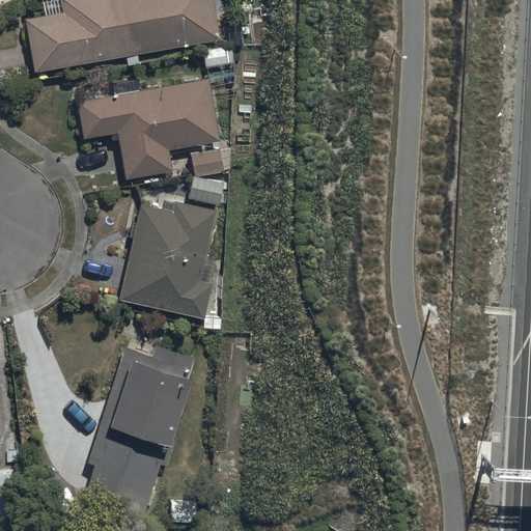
[(20,0),(30,74),(222,42),(215,0),(20,0)]
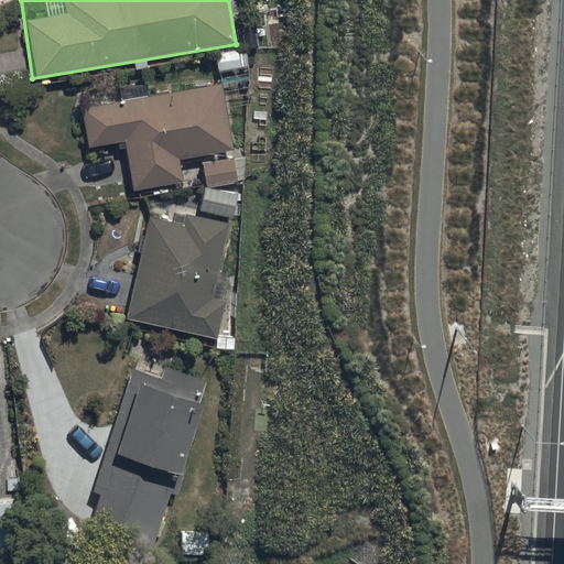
[(213,50),(218,77),(218,79),(246,75),(240,44),(213,50)]
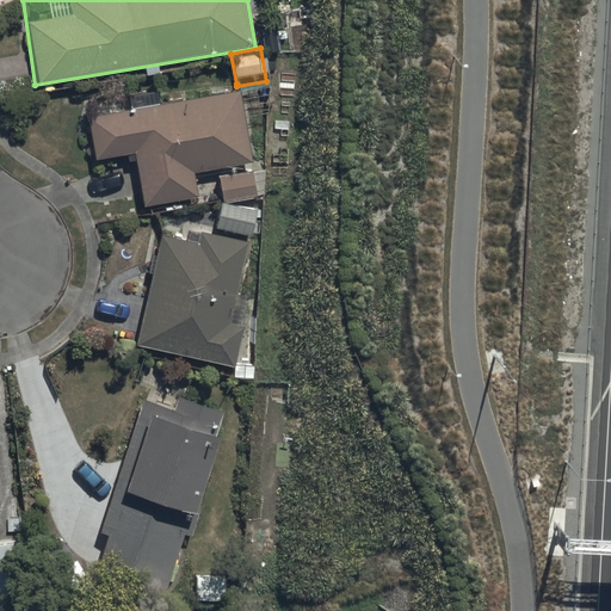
[(247,88),(91,119),(110,217),(267,187),(247,88)]
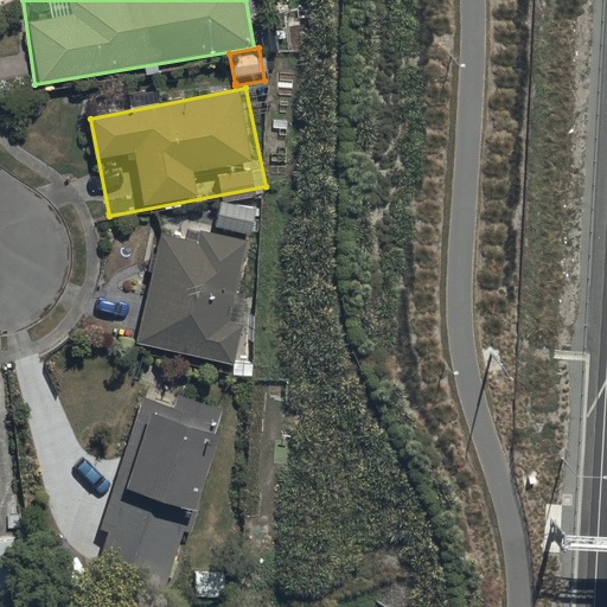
[(253,203),(216,196),(211,223),(247,229),(253,203)]
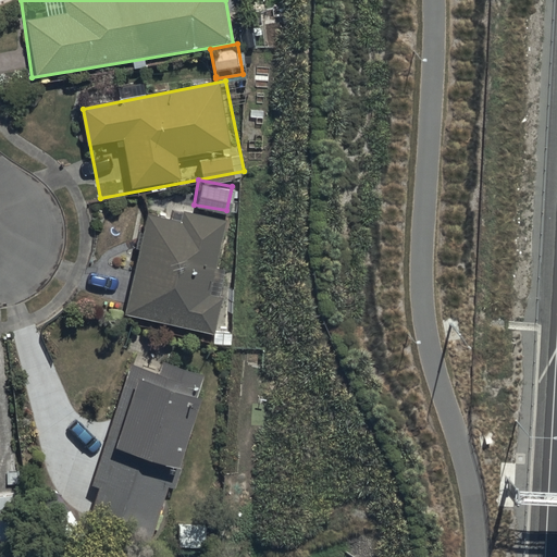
[(150,207),(126,317),(206,334),(230,223),(150,207)]
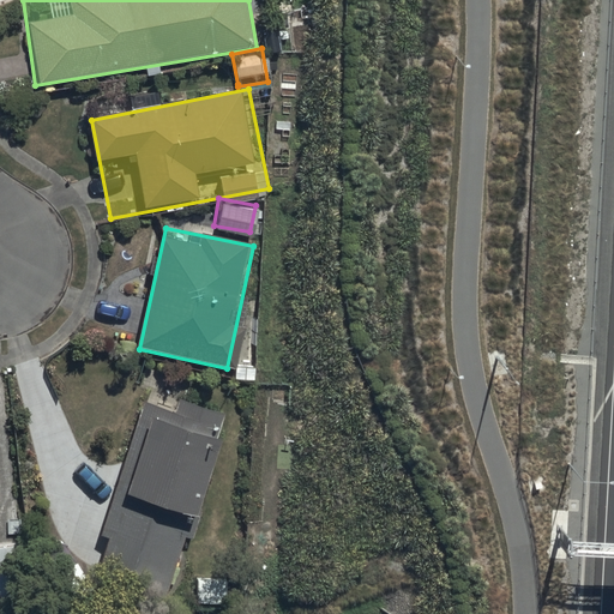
[(86,565),(160,589),(221,405),(148,381),(86,565)]
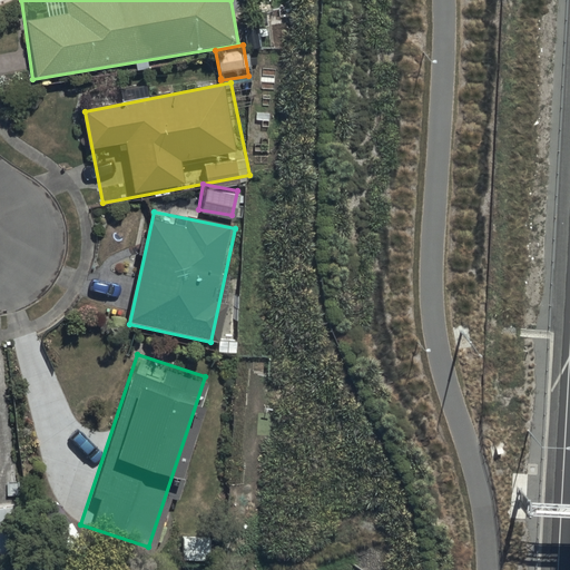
[(0,498),(0,546),(26,542),(20,495),(0,498)]
